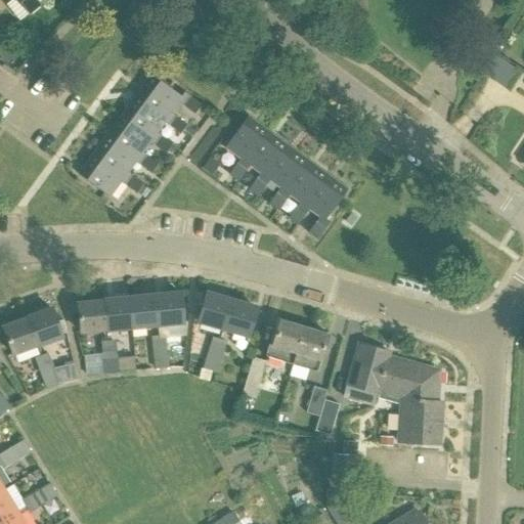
[(20,0),(30,11),(43,0),(20,0)]
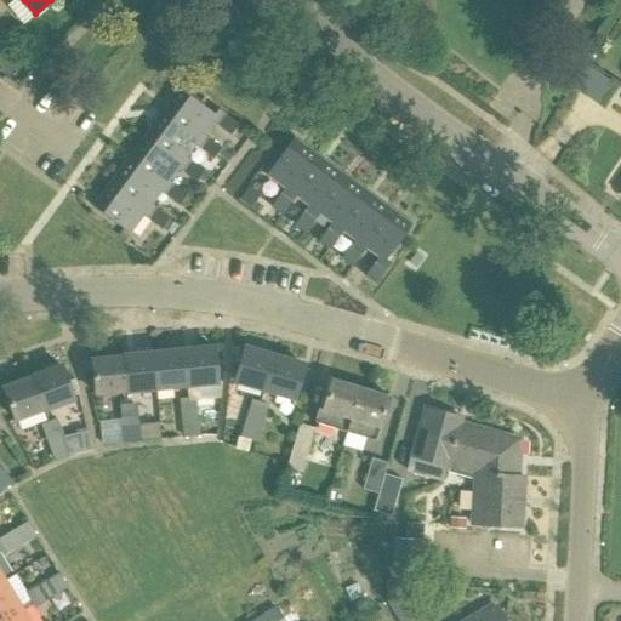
[(231,136),(239,124),(218,109),(215,114),(180,89),(163,113),(198,138),(201,132),(210,120),(231,136)]
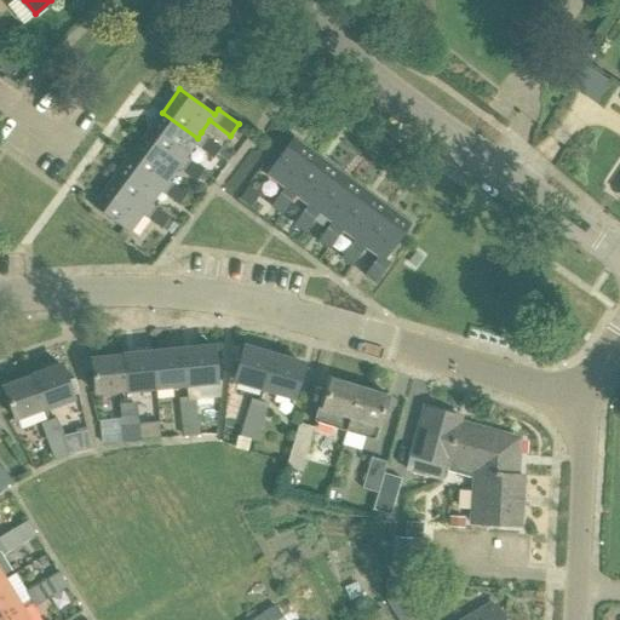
[(213,159),(222,148),(201,132),(197,138),(162,113),(145,136),(181,161),(184,155),(193,144),(213,159)]
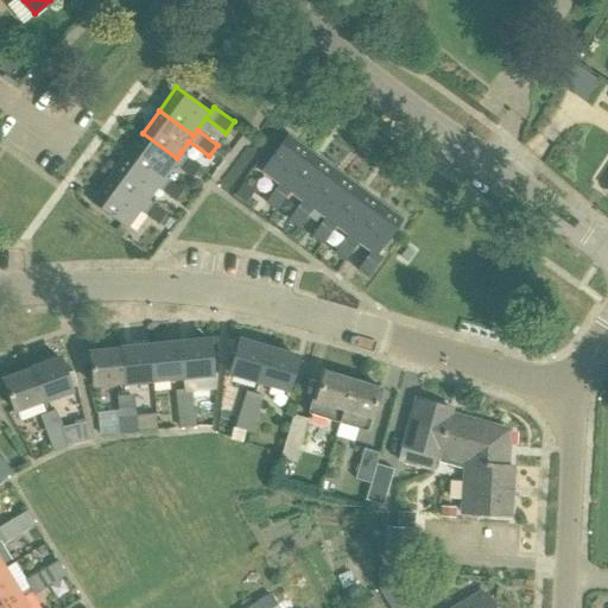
[(191,178),(201,168),(181,152),(177,158),(143,133),(125,157),(159,182),(164,176),(172,164),(191,178)]
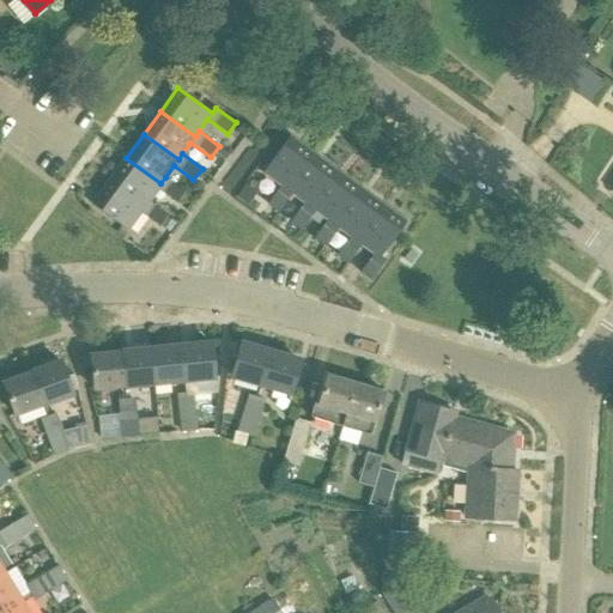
[(281,186),(268,204),(279,213),(293,194),(287,189),(309,159),(310,157),(313,155),(289,138),(263,173),(281,186)]
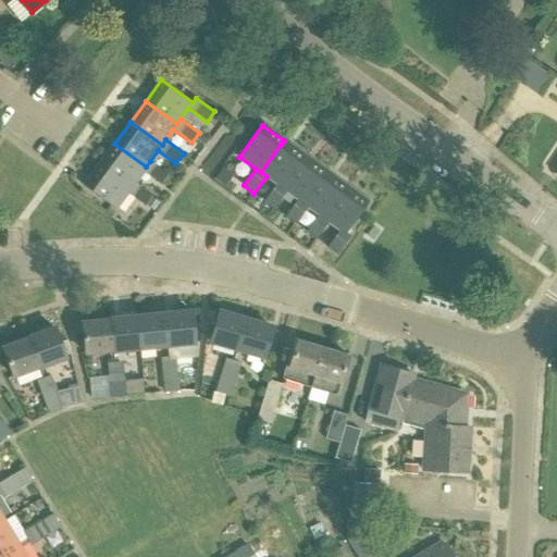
[(263,201),(274,209),(287,192),(282,187),(305,156),(284,140),(282,143),(281,145),(261,172),(267,176),(276,183),(263,201)]
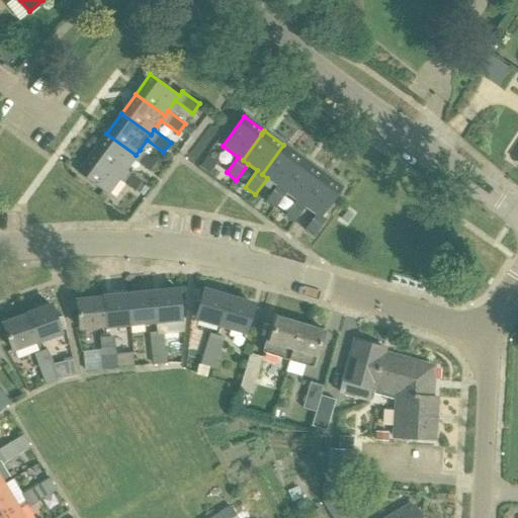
[(149,172),(156,162),(140,150),(136,155),(106,134),(92,153),(121,174),(125,169),(133,160),(149,172)]
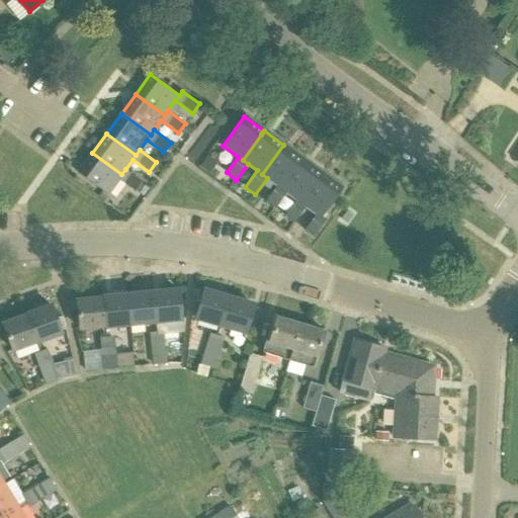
[(265,201),(274,208),(287,192),(282,188),(304,159),(283,145),(262,174),(267,178),(277,185),(265,201)]
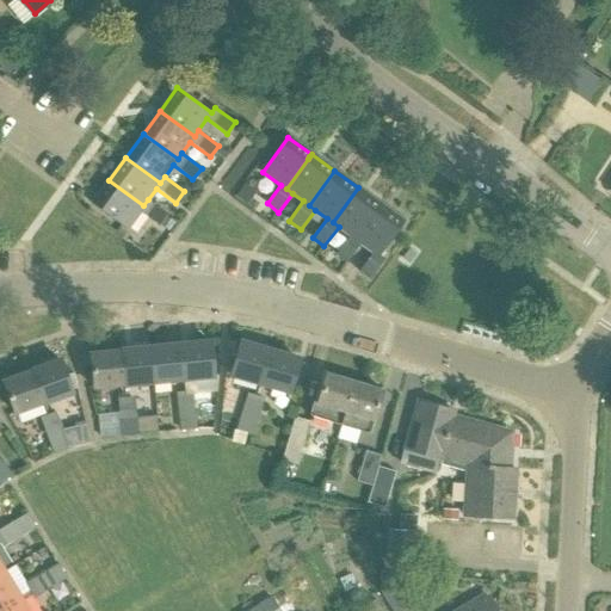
[(159,226),(167,214),(148,199),(143,205),(109,180),(92,204),(127,229),(140,211),(159,226)]
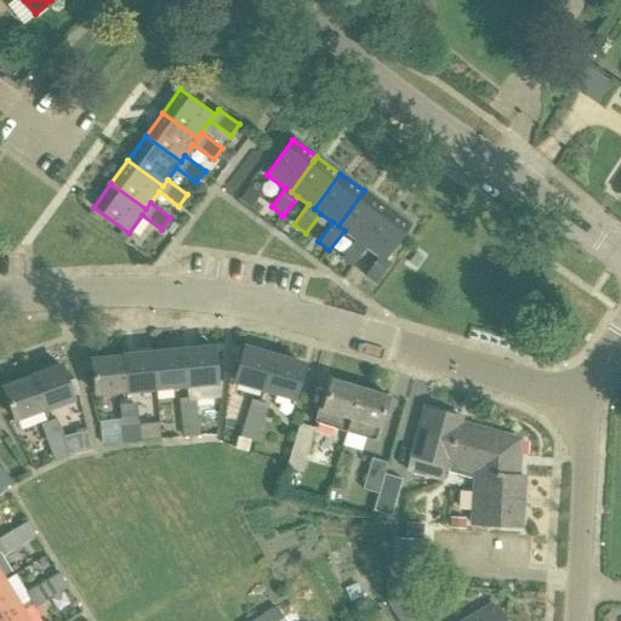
[(241,201),(251,209),(260,197),(250,191),(241,201)]
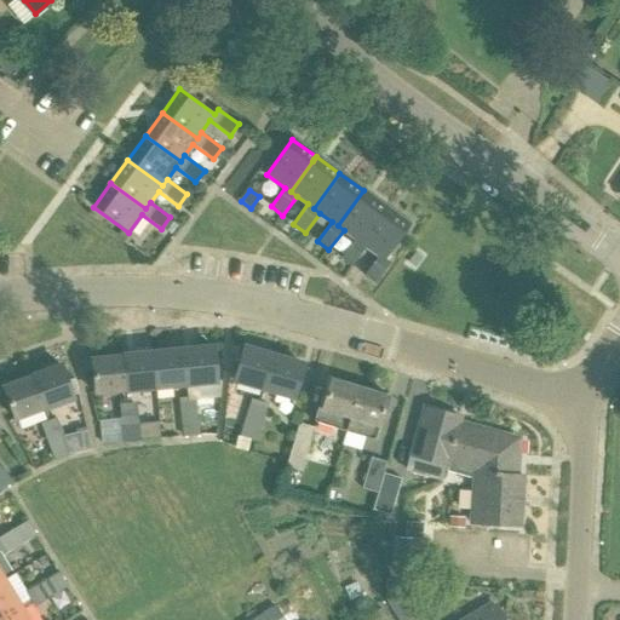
[(340,258),(352,268),(367,247),(361,242),(386,207),(363,190),(338,225),(344,230),(355,239),(340,258)]
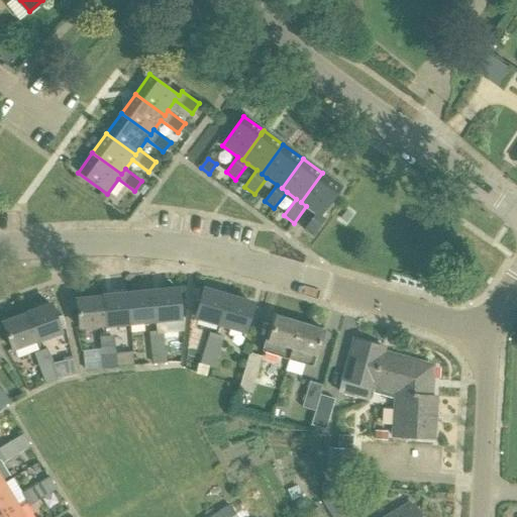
[(303,230),(313,237),(326,220),(321,217),(342,188),(322,173),(301,202),(306,206),(316,213),(303,230)]
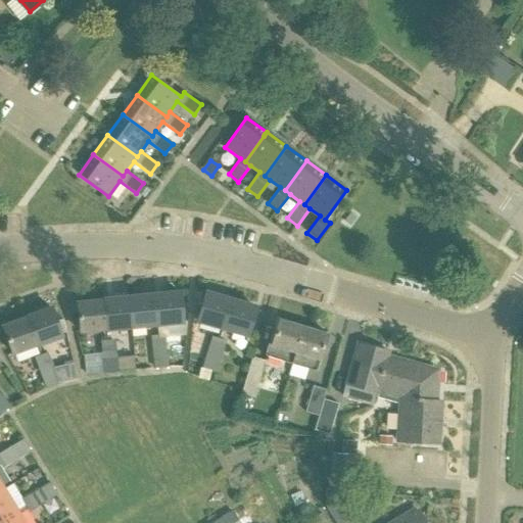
[(142,185),(136,192),(144,198),(149,191),(142,185)]
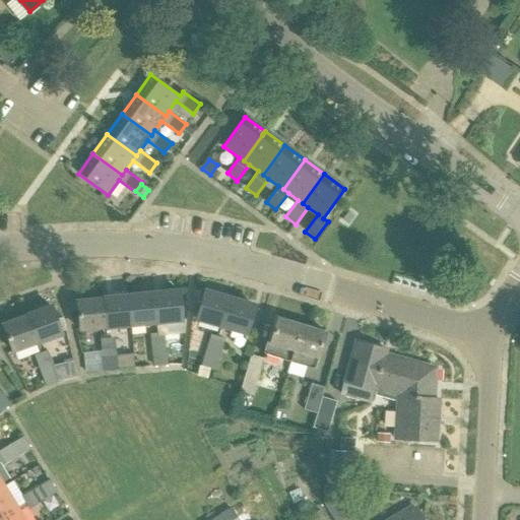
[(153,294),(156,323),(182,320),(179,290),(153,294)]
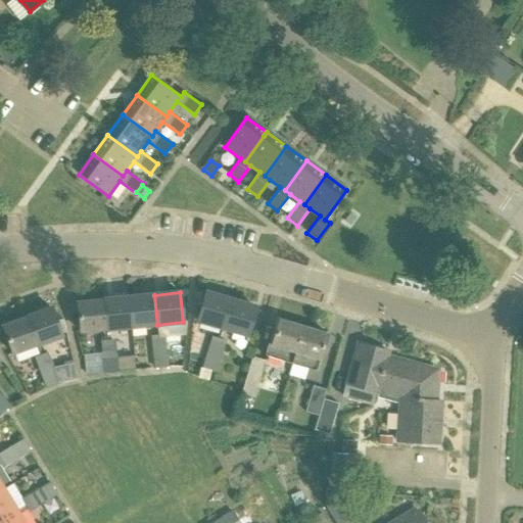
[(223,328),(231,300),(205,292),(197,321),(223,328)]
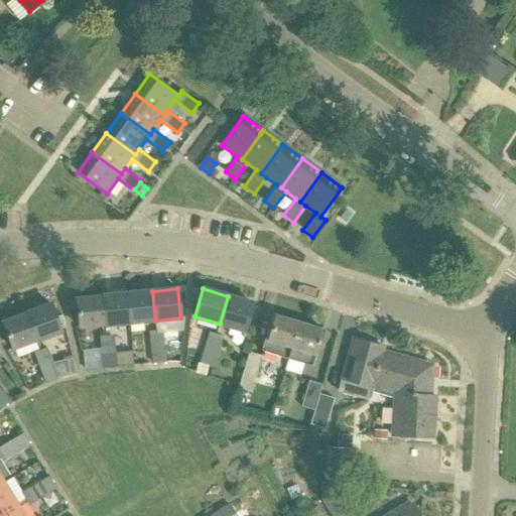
[(130,323),(155,320),(152,291),(127,293),(130,323)]
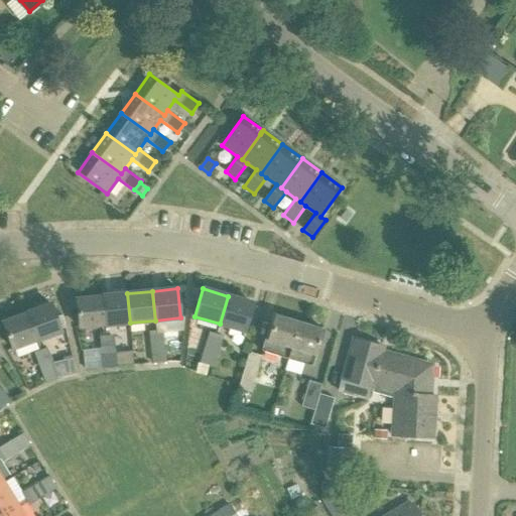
[(104,326),(130,323),(127,293),(101,296),(104,326)]
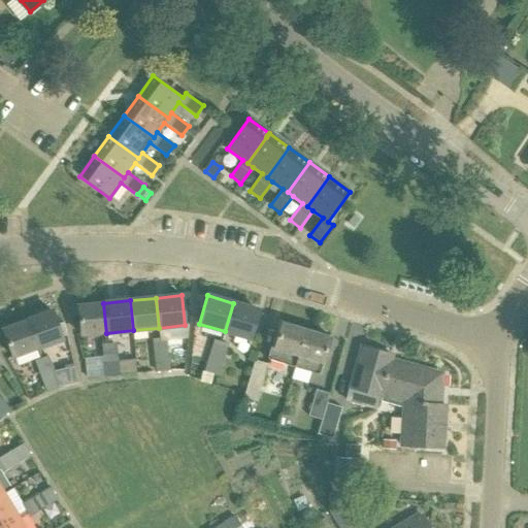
[(80,335),(106,333),(103,303),(77,305),(80,335)]
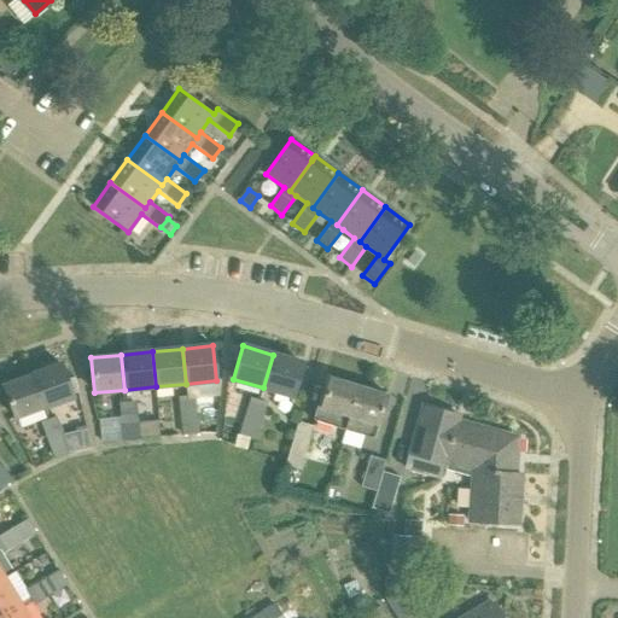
[(273,355),(263,388),(293,397),(303,363),(273,355)]
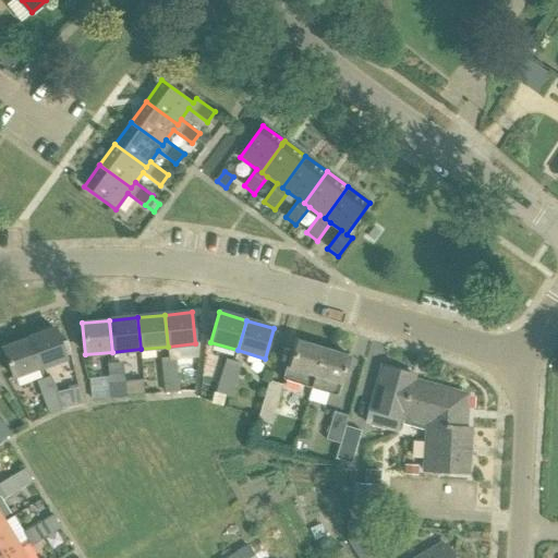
[(28,339),(39,368),(67,359),(56,329),(28,339)]
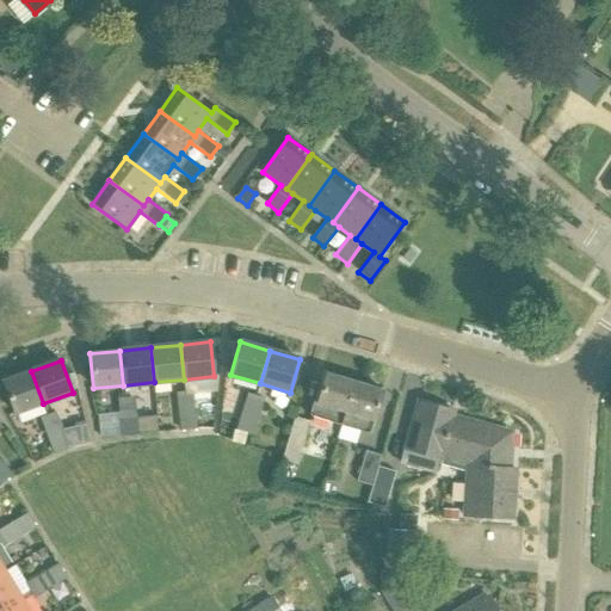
[(14,414),(43,403),(31,371),(2,382),(14,414)]
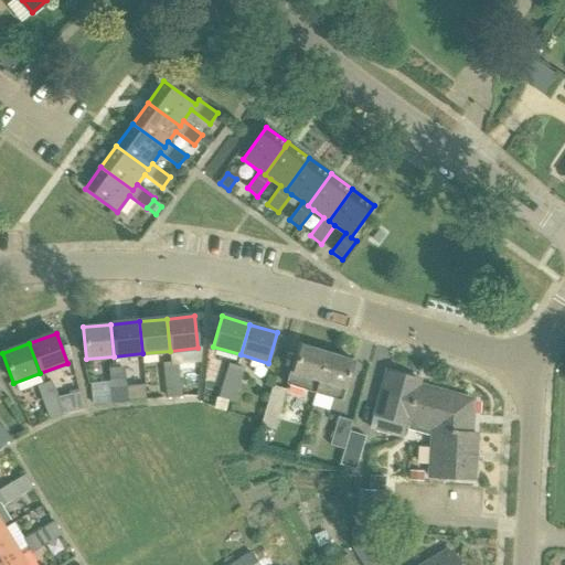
[(316,394),(328,353),(301,345),(292,374),(289,373),(285,385),(316,394)]
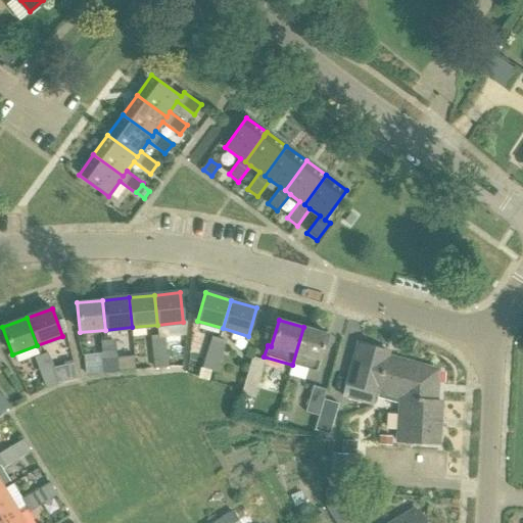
[(316,371),(320,361),(327,334),(303,327),(292,365),(316,371)]
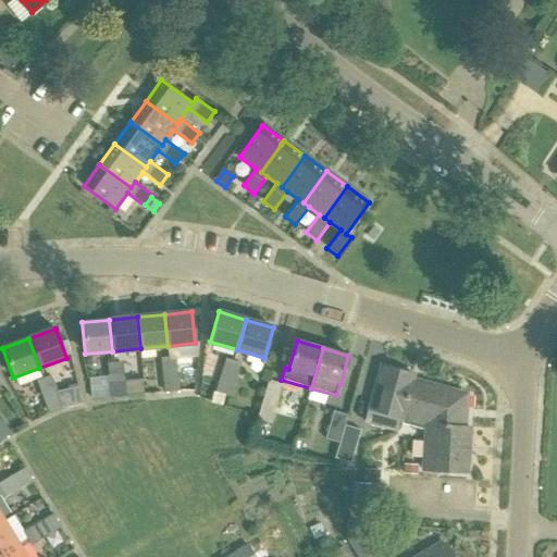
[(162,375),(176,374),(175,357),(160,358),(162,375)]
